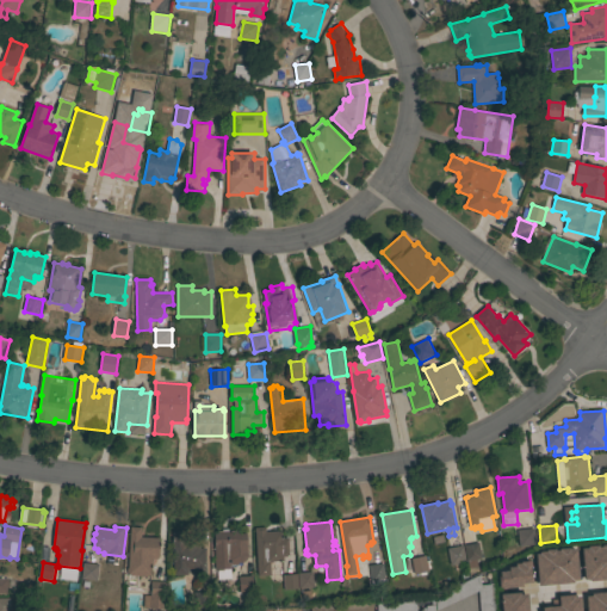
[(143,528),(143,537),(161,538),(160,560),(155,560),(154,567),(153,567),(153,576),(141,576),(140,587),(130,587),(130,575),(132,528),(143,528)]
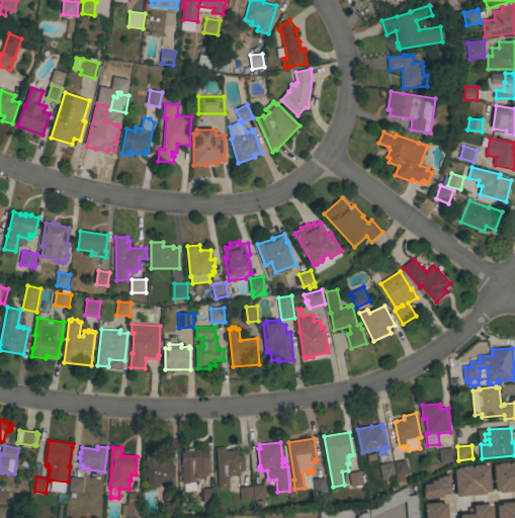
[(227,447),(227,451),(239,450),(239,451),(241,451),(242,456),(246,456),(247,471),(245,471),(245,472),(243,472),(243,477),(231,477),(232,488),(221,489),(218,447),(227,447)]
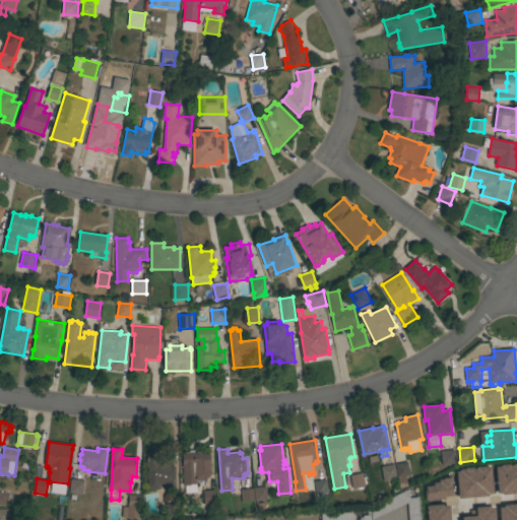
[(207,481),(198,481),(199,493),(187,494),(187,484),(185,484),(183,453),(191,452),(191,451),(196,450),(196,452),(211,451),(212,473),(211,476),(210,477),(207,479),(207,481)]
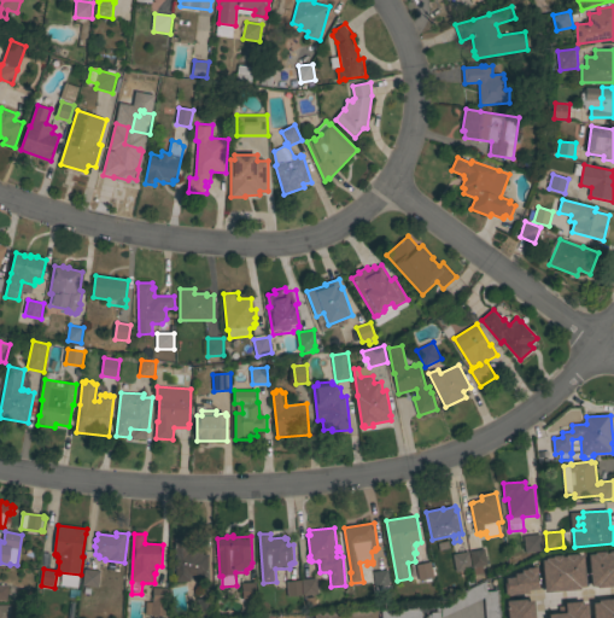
[(543,552),(527,553),(525,536),(542,535),(543,552)]
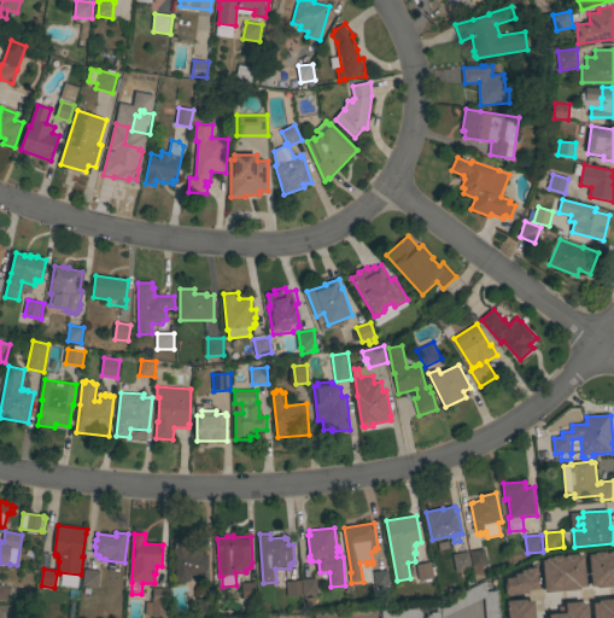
[(189,537),(189,547),(192,548),(193,549),(194,552),(204,552),(204,554),(210,554),(210,579),(200,579),(200,575),(192,575),(192,582),(177,582),(177,564),(176,564),(176,537),(189,537)]
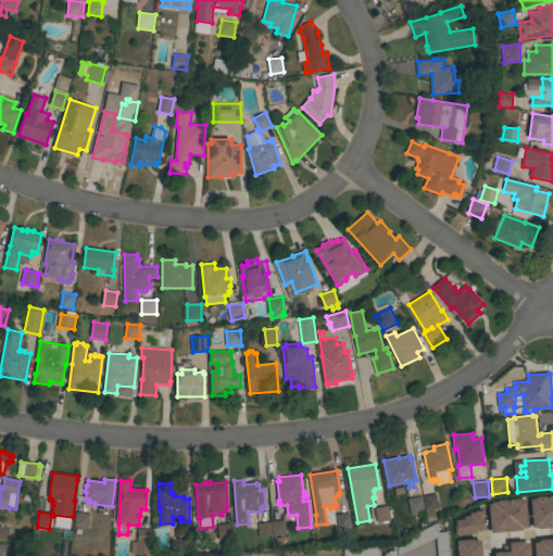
[(438,494),(440,508),(436,509),(437,516),(429,517),(428,512),(427,512),(424,496),(438,494)]
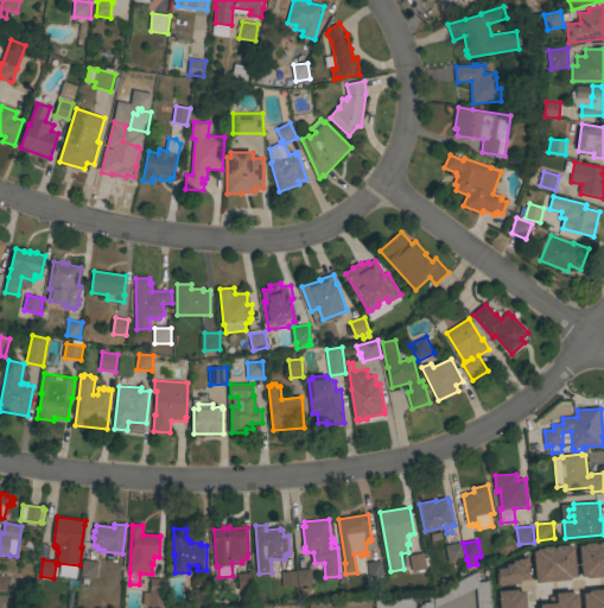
[(603,576),(587,578),(587,576),(582,576),(579,546),(585,545),(585,544),(596,543),(596,544),(599,544),(599,543),(603,542),(603,576)]
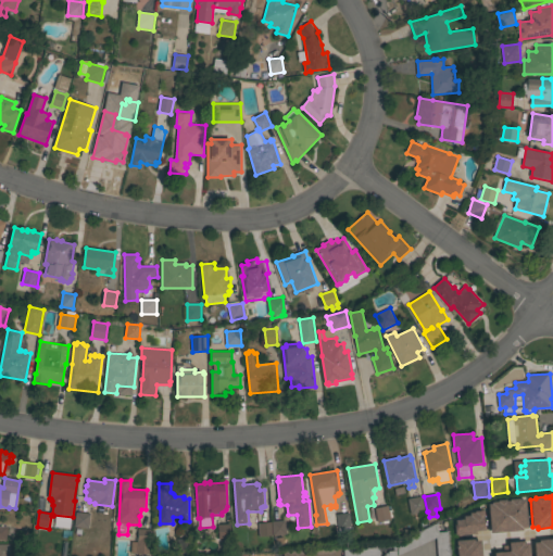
[(424,496),(426,512),(412,515),(410,500),(424,496)]
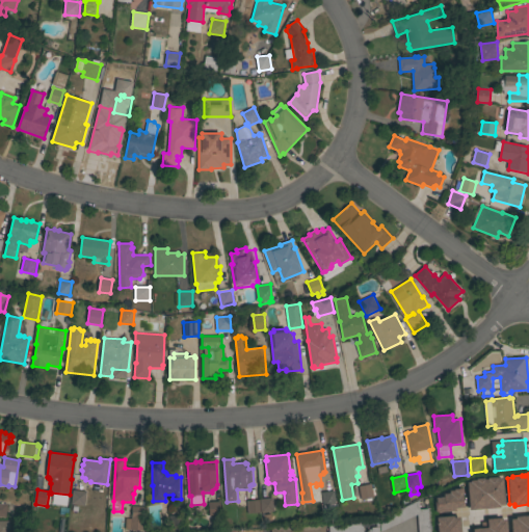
[(505,505),(500,505),(500,507),(470,510),(468,482),(471,482),(471,480),(476,480),(476,479),(484,478),(484,479),(487,479),(487,478),(497,477),(498,479),(503,478),(505,505)]
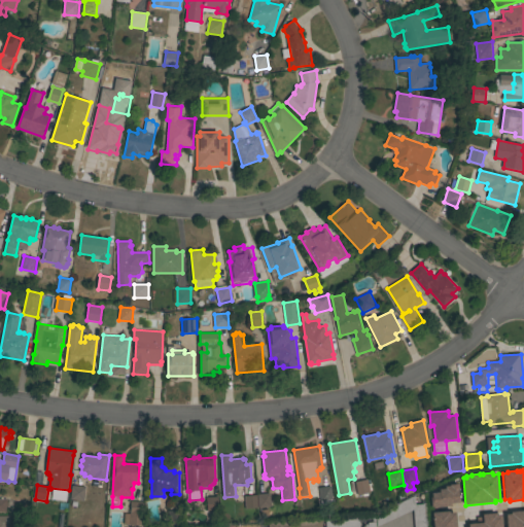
[(372,493),(359,495),(357,482),(370,480),(372,493)]
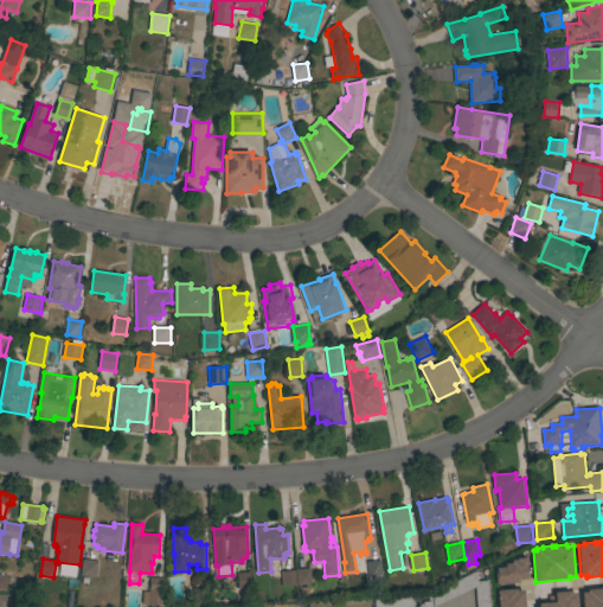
[(499,585),(499,583),(498,583),(496,573),(498,573),(498,568),(506,567),(506,563),(513,563),(512,560),(518,560),(518,558),(528,557),(528,563),(527,563),(528,579),(519,580),(519,583),(499,585)]
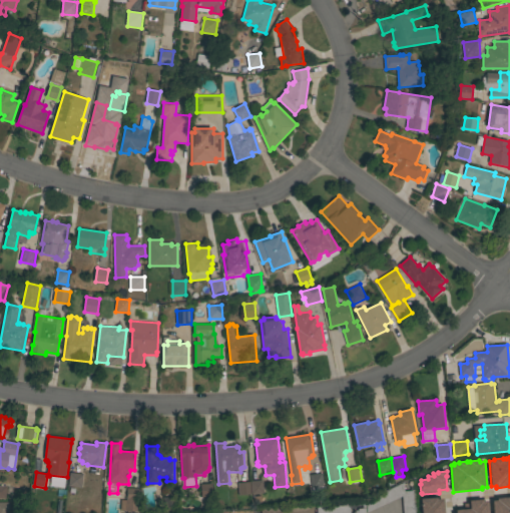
[(83,488),(70,486),(71,473),(85,474),(83,488)]
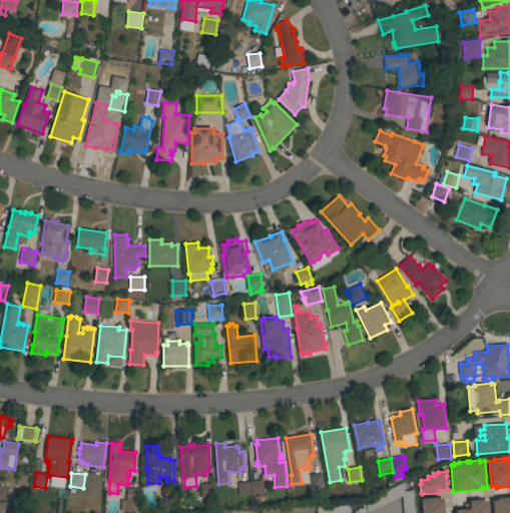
[(326,491),(317,492),(316,487),(314,488),(312,475),(324,473),(326,491)]
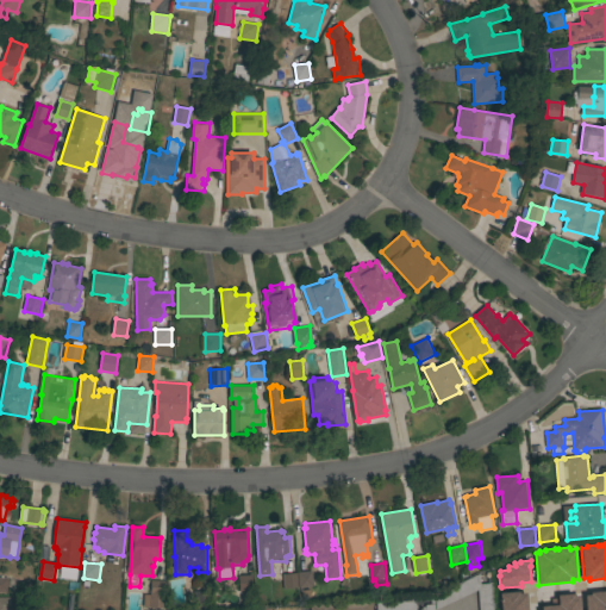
[(314,571),(317,586),(301,587),(299,572),(314,571)]
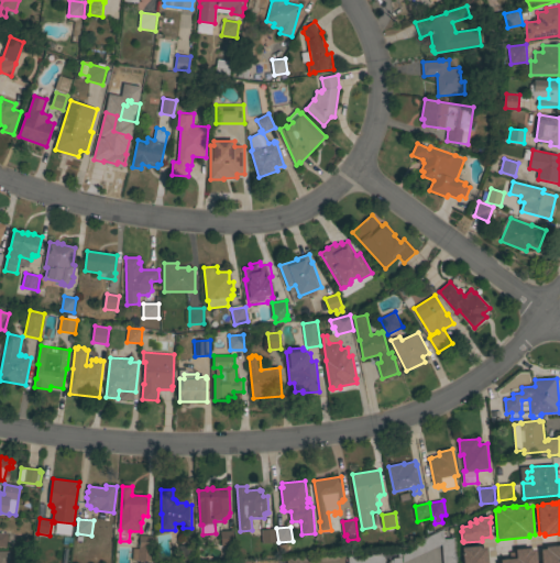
[(264,543),(263,530),(276,529),(277,542),(264,543)]
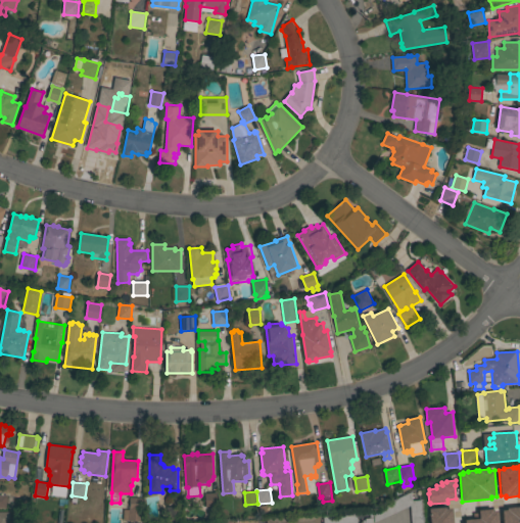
[(375,522),(367,522),(367,519),(372,518),(371,511),(375,510),(413,492),(414,501),(424,500),(425,522),(413,522),(412,507),(375,522)]
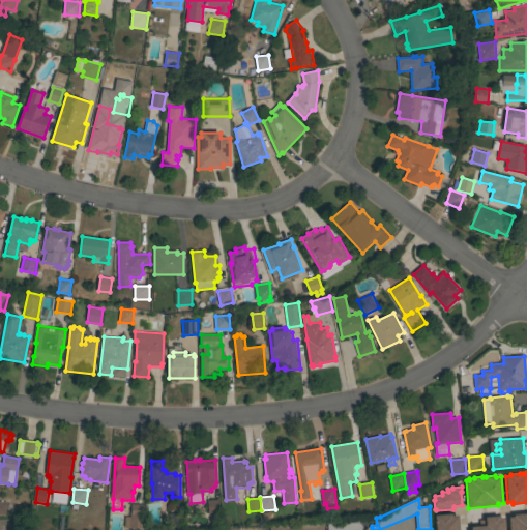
[(222,512),(209,513),(209,500),(221,500),(222,512)]
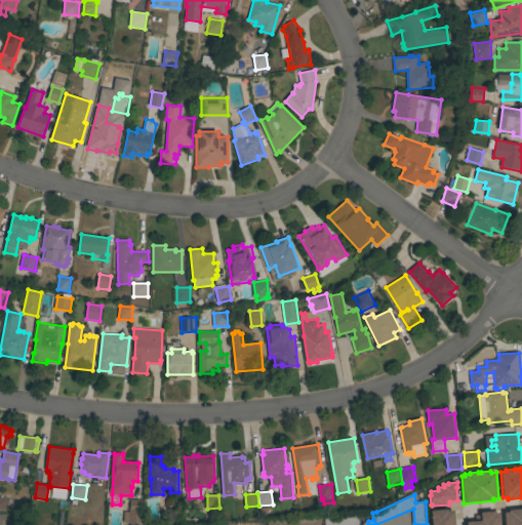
[(0,496),(8,497),(8,510),(0,510),(0,496)]
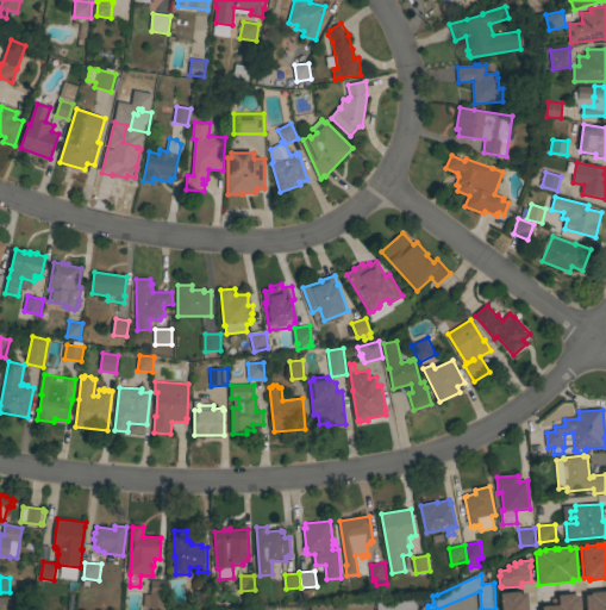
[(167,580),(166,596),(167,596),(167,609),(151,608),(151,595),(152,595),(154,580),(167,580)]
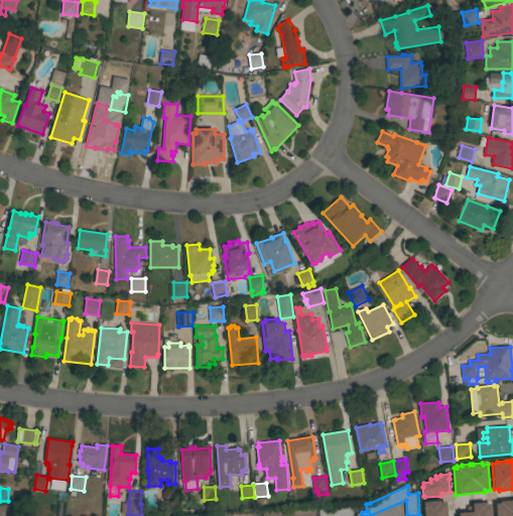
[(512,515),(496,515),(496,504),(501,503),(500,501),(512,499),(512,515)]
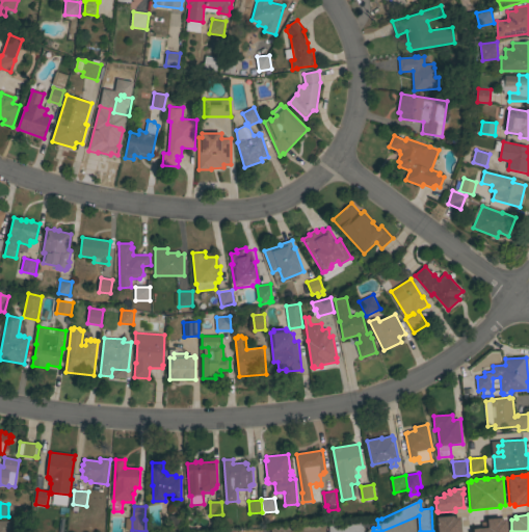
[(185,515),(185,530),(172,531),(172,515),(185,515)]
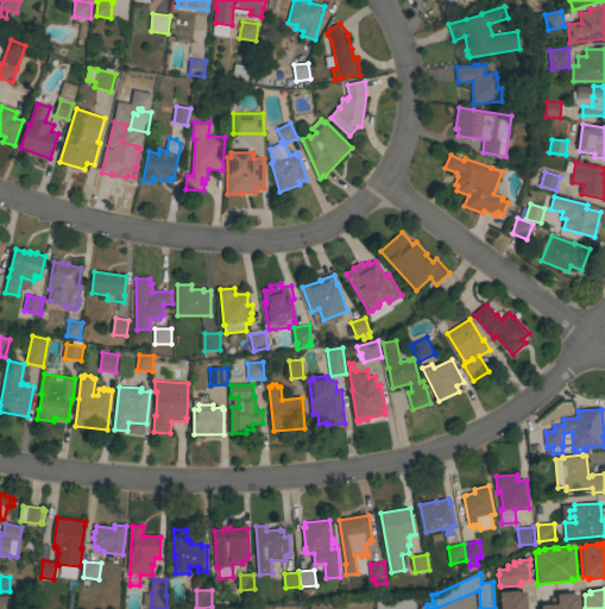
[(527,608),(500,608),(499,592),(520,590),(520,592),(527,592),(527,608)]
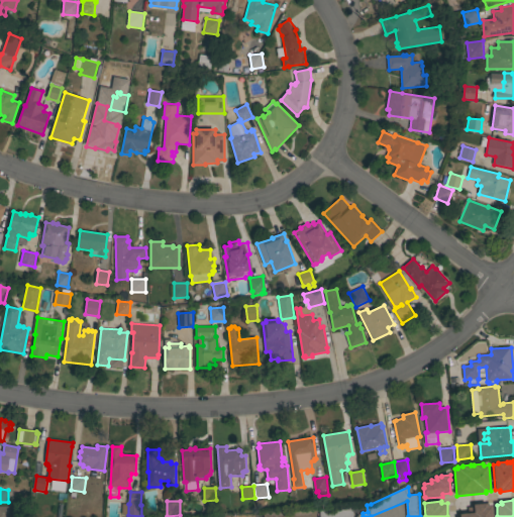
[(492,516),(459,516),(459,514),(475,513),(474,505),(487,504),(487,505),(492,505),(492,516)]
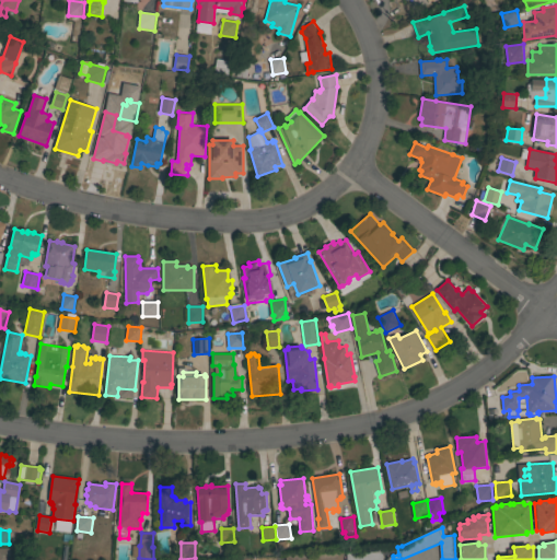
[(0,559),(0,548),(12,549),(12,559),(0,559)]
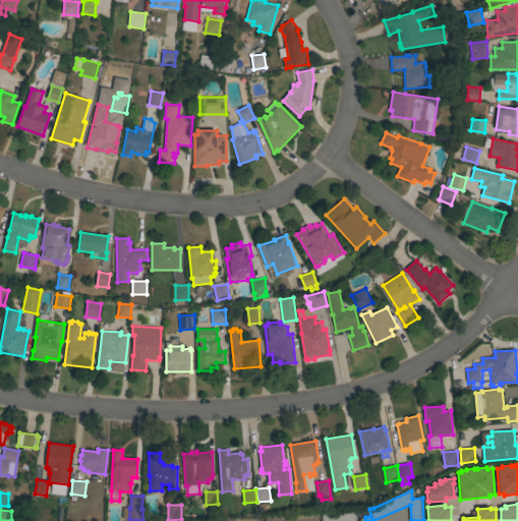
[(324,520),(324,512),(356,510),(356,520),(324,520)]
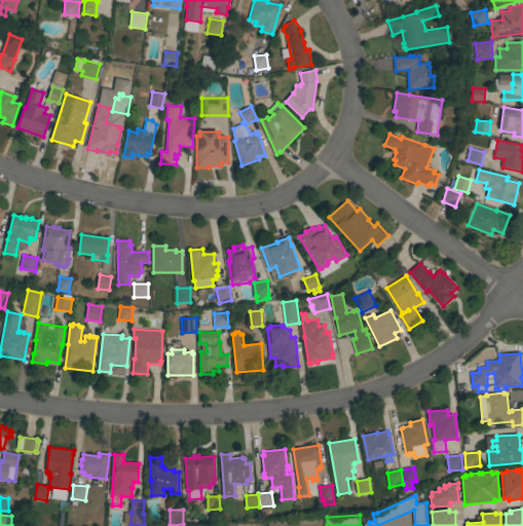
All buildings are outlined.
